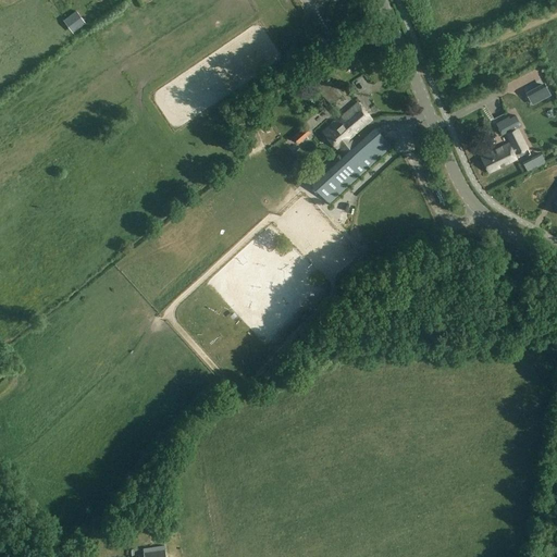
[(347,24),(358,19),(356,12),(344,19),(347,24)]
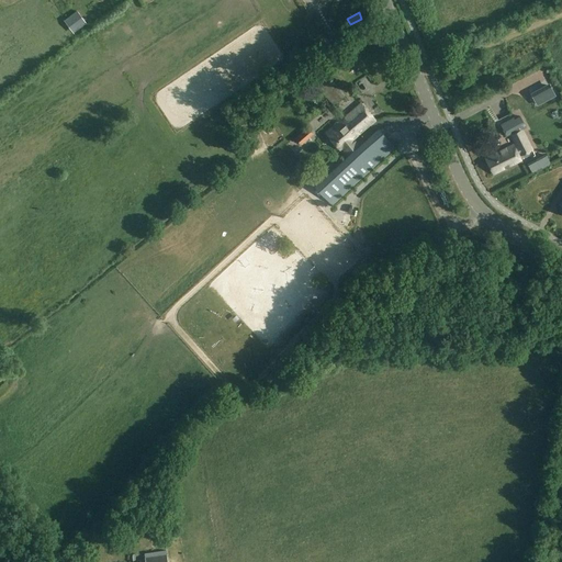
[(319,89),(333,104),(344,94),(330,79),(319,89)]
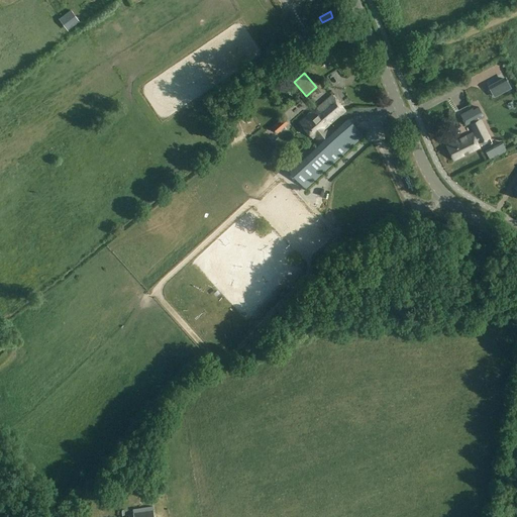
[(493,87),(499,103),(516,95),(516,94),(510,80),(493,87)]
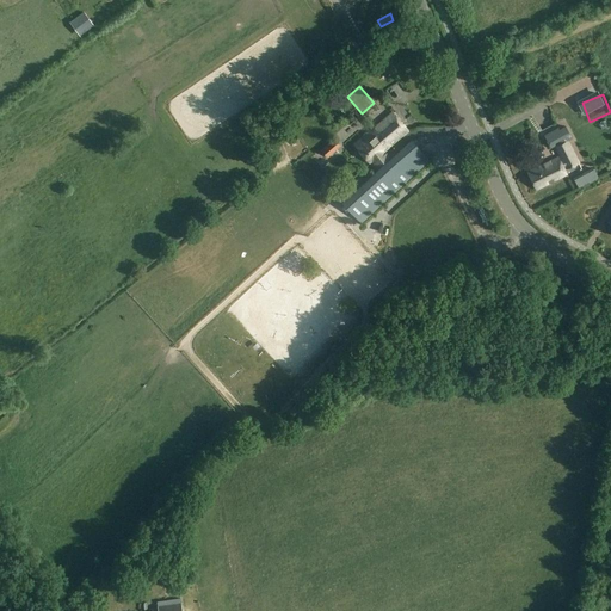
[(548,111),(539,118),(543,123),(551,116),(548,111)]
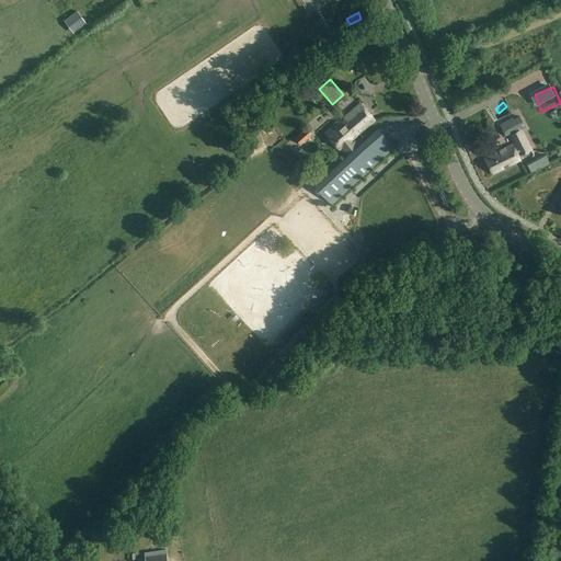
[(376,121),(361,103),(334,126),(325,134),(340,150),(342,148),(348,156),(358,147),(352,139),(358,133),(359,134),(376,121)]
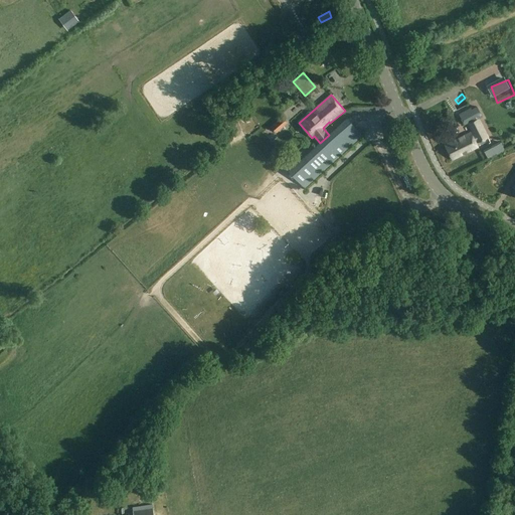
[(471,133),(445,145),(452,160),(463,155),(462,153),(466,151),(467,153),(478,147),(475,141),(477,139),(478,142),(487,137),(478,119),(483,117),(478,107),(472,110),(471,109),(460,114),(465,124),(468,123),(475,136),(473,137),(471,133)]
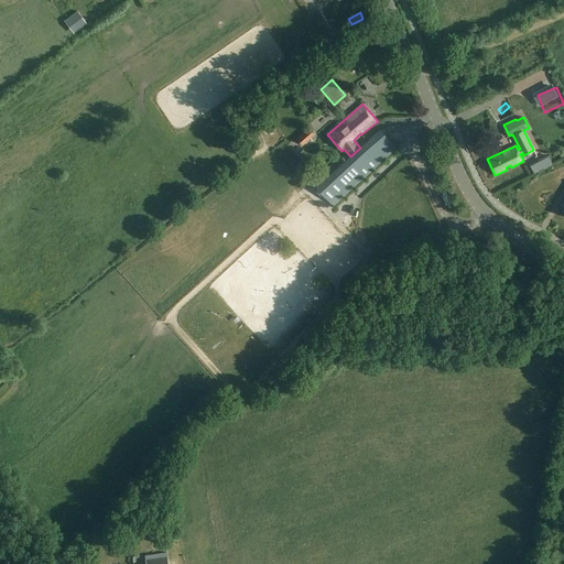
[(303,145),(315,134),(308,127),(296,138),(303,145)]
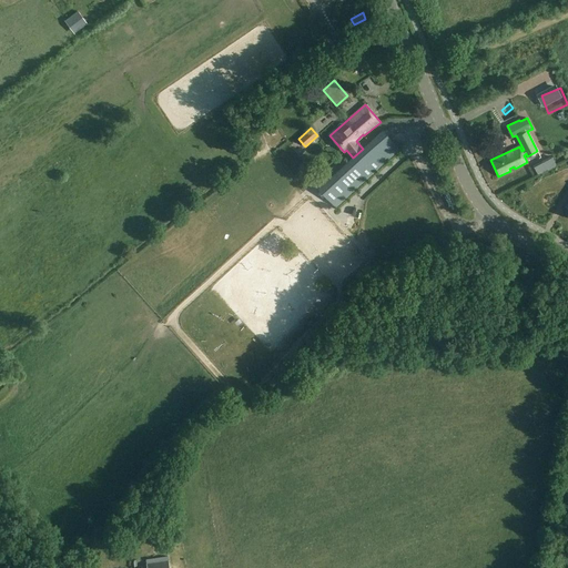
[(353,158),(318,186),(336,208),(401,150),(384,130),(363,149),(353,158)]
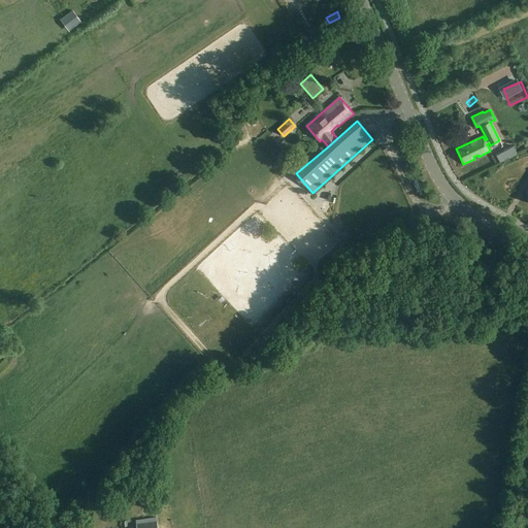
[(503,151),(507,159),(518,154),(513,145),(503,151)]
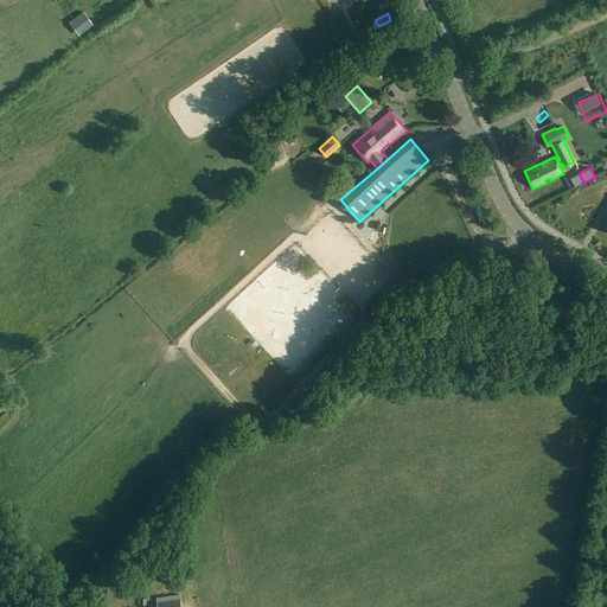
[(355,232),(370,249),(379,240),(364,224),(355,232)]
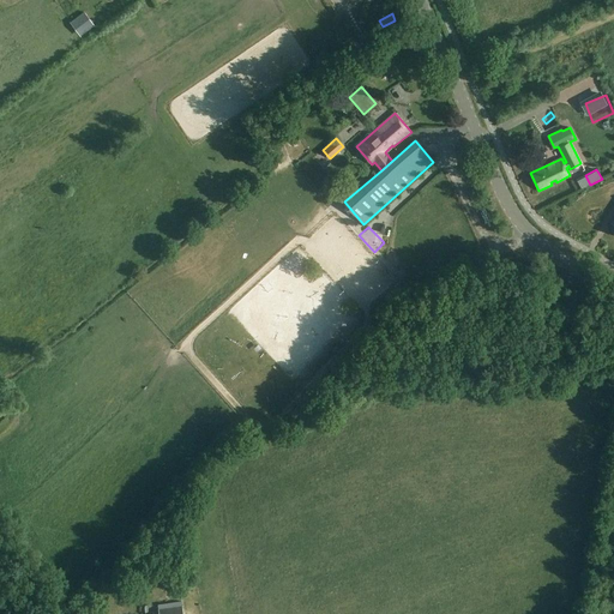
[(158,613),(182,613),(182,606),(181,607),(180,602),(157,605),(158,613)]
